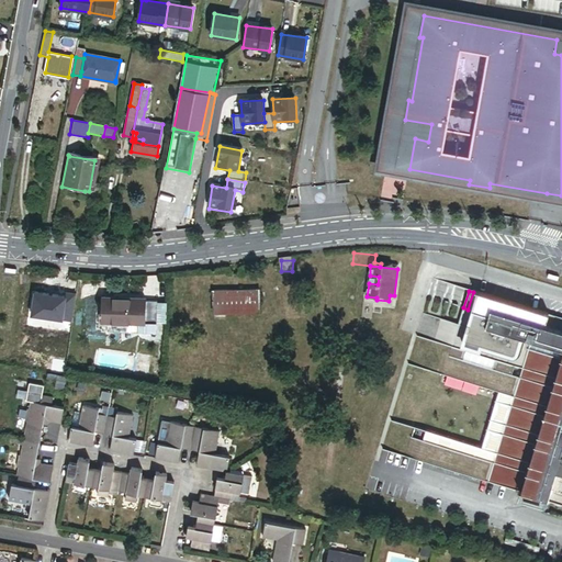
[(561,332),(544,327),(549,315),(473,292),(468,310),(473,311),(529,327),(532,328),(520,368),(523,369),(489,482),(521,492),(548,499),(557,471),(561,472),(561,332)]
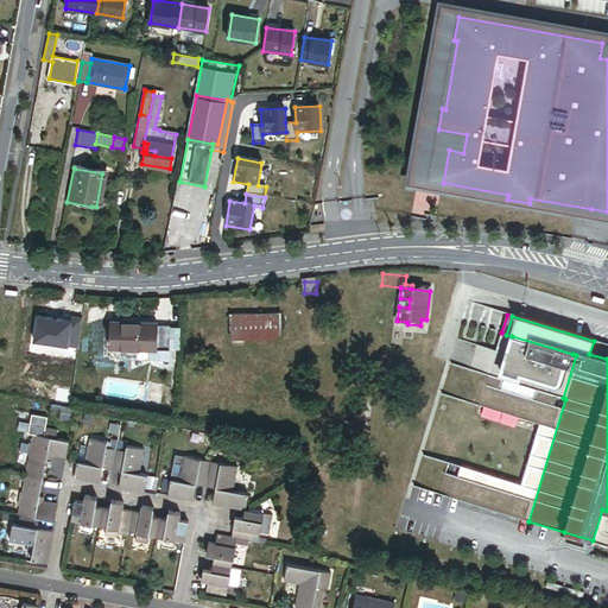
[(277,320),(228,320),(228,344),(277,344),(277,320)]
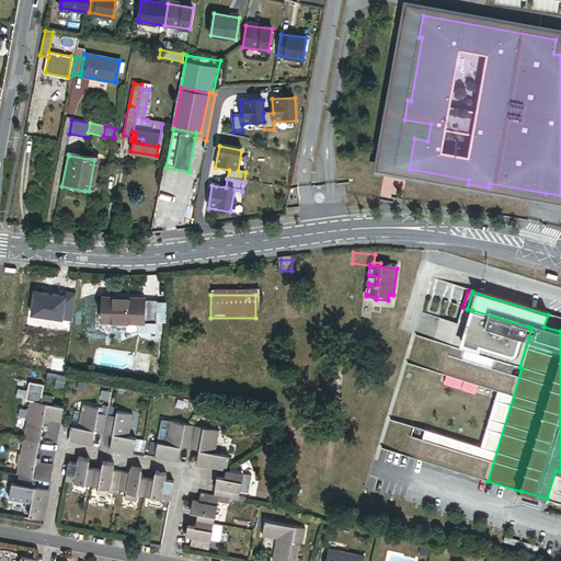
[(98,298),(96,329),(123,330),(123,323),(134,323),(135,299),(98,298)]
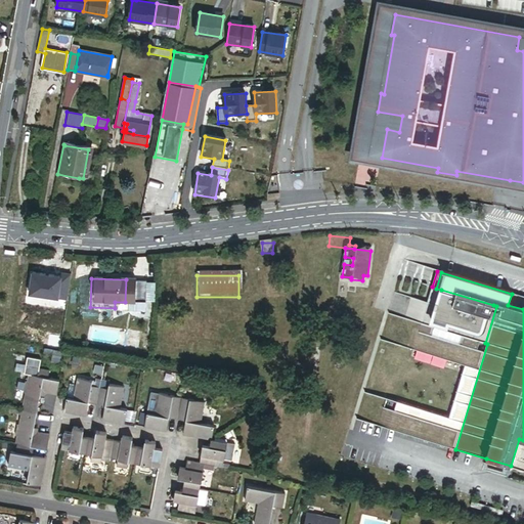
[(141,279),(126,279),(125,302),(115,302),(115,308),(90,307),(90,311),(140,313),(140,305),(151,306),(153,286),(141,286),(141,279)]
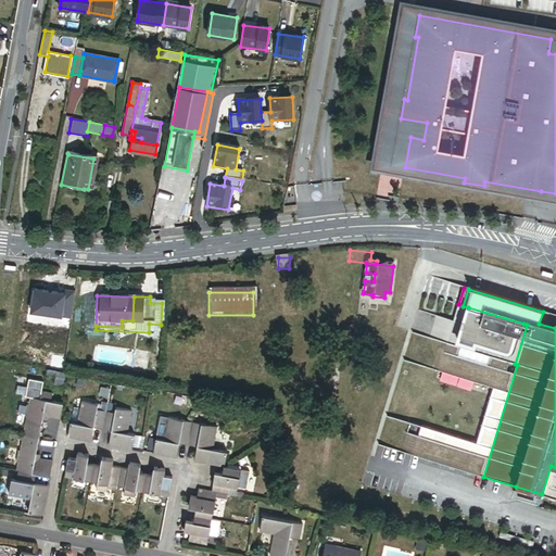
[(465,321),(468,307),(463,306),(458,304),(447,343),(456,345),(458,341),(463,327),(460,327),(463,320),(465,321)]
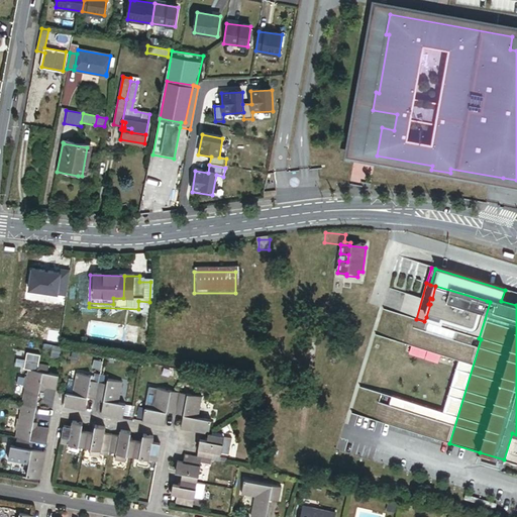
[(487,301),(435,286),(432,299),(430,298),(428,304),(430,304),(426,317),(441,321),(442,317),(472,325),(473,325),(474,325),(475,325),(476,323),(480,309),(484,310),(487,301)]
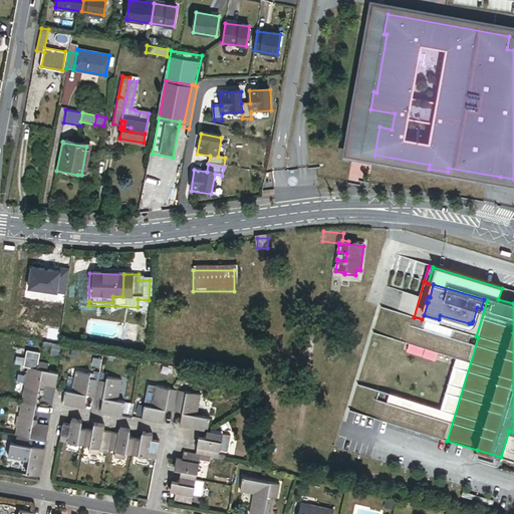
[(513,303),(513,291),(502,288),(498,299),(513,303)]
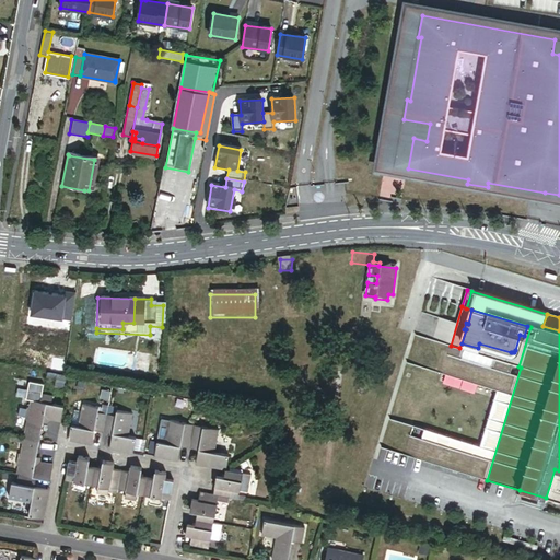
[(478,348),(462,343),(459,348),(518,366),(531,327),(527,326),(524,336),(518,356),(516,358),(515,358),(512,358),(478,348)]
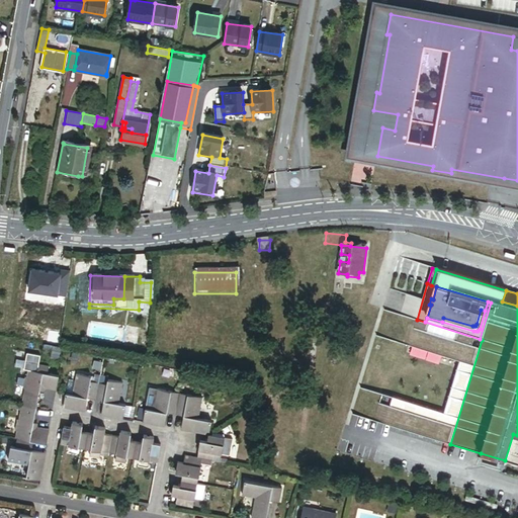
[(443,318),(442,322),(473,331),(477,331),(478,331),(480,329),(485,311),(481,310),(477,324),(476,326),(475,326),(473,326),(472,326),(443,318)]
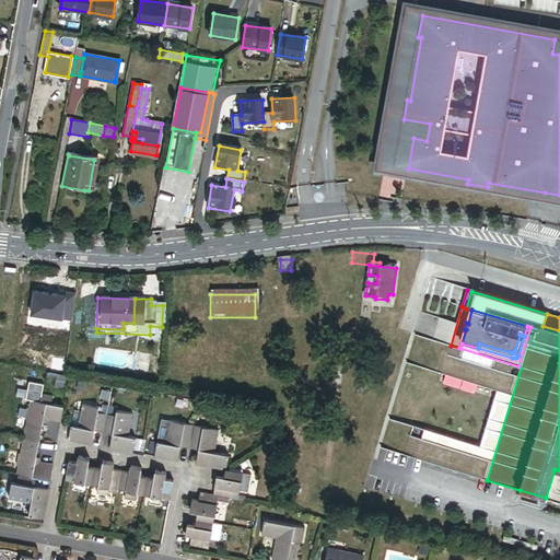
[(130,361),(97,356),(95,371),(128,375),(130,361)]
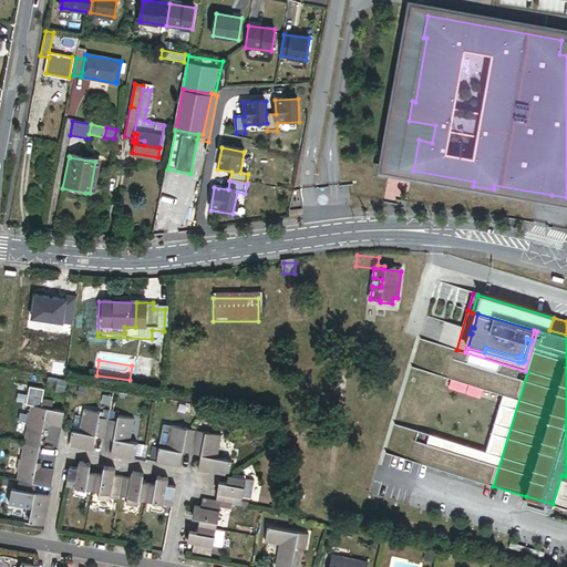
[(66,380),(58,378),(57,384),(55,390),(64,392),(66,380)]
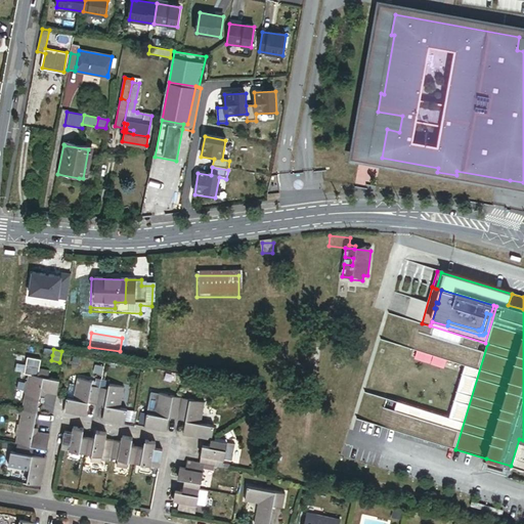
[(57,394),(60,379),(48,378),(49,370),(39,368),(37,376),(28,374),(27,381),(24,380),(22,392),(25,393),(22,408),(37,410),(40,395),(44,391),(57,394)]
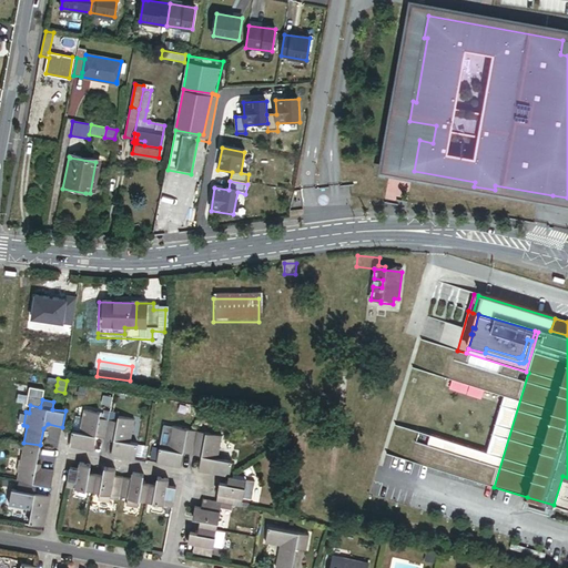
[(105,437),(109,419),(99,417),(100,413),(83,409),(80,432),(72,430),(69,446),(89,449),(94,446),(97,436),(105,437)]
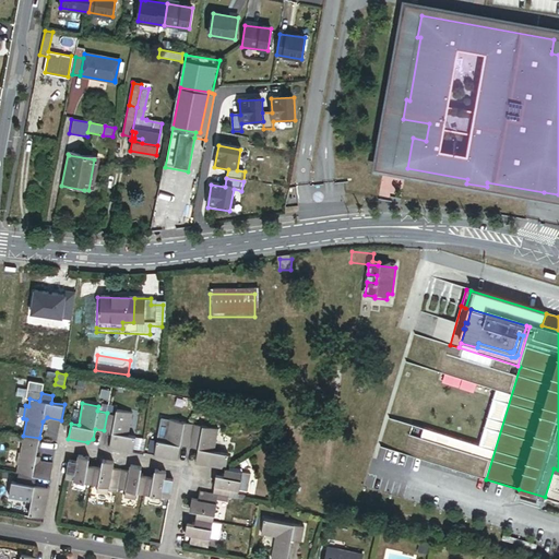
[(97,411),(107,413),(108,405),(108,404),(103,403),(102,406),(98,406),(97,411)]
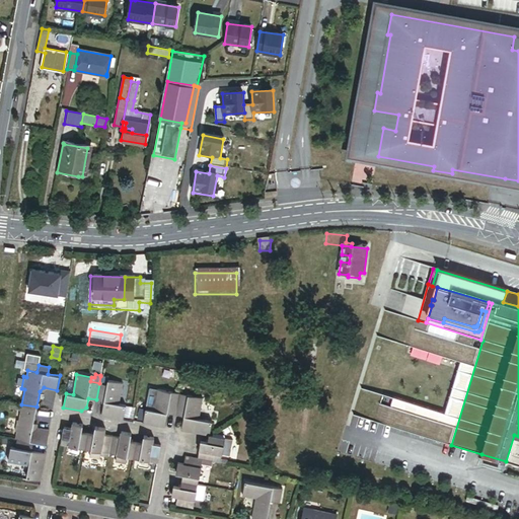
[(99,383),(107,384),(107,380),(108,377),(100,376),(99,383)]
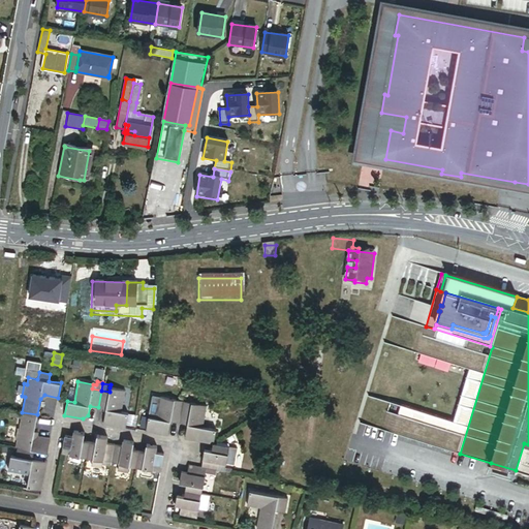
[(109,424),(127,427),(129,412),(121,411),(125,390),(110,387),(110,392),(101,391),(98,407),(106,409),(104,417),(109,424)]
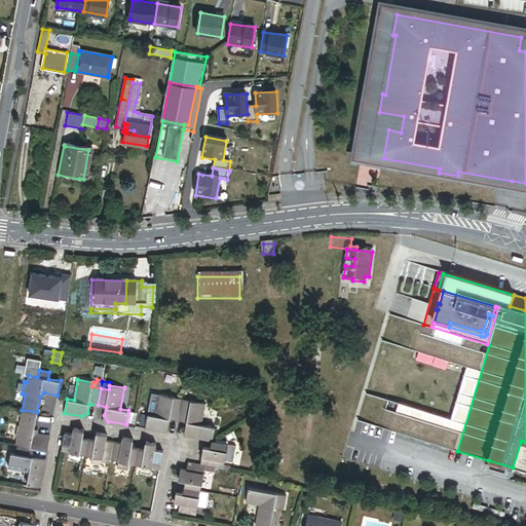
[(151,392),(145,427),(162,430),(168,426),(170,418),(179,420),(182,403),(173,402),(174,397),(151,392)]
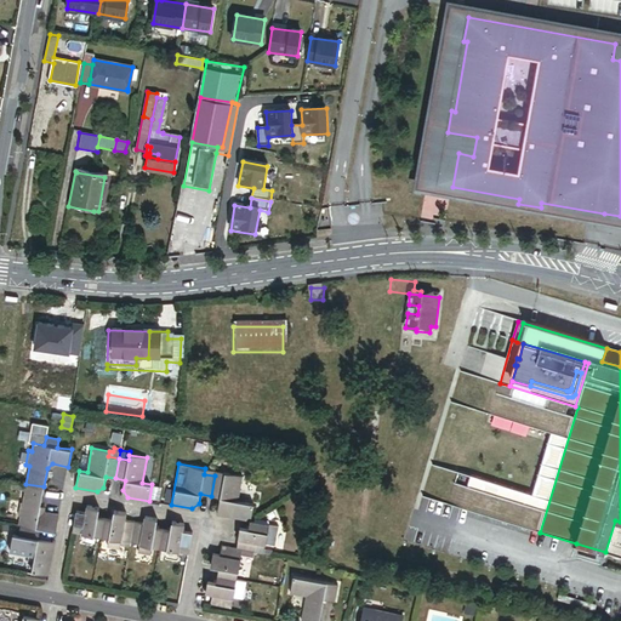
[(222,514),(250,519),(254,502),(238,500),(243,476),(224,472),(223,478),(215,476),(211,496),(220,497),(218,507),(222,514)]
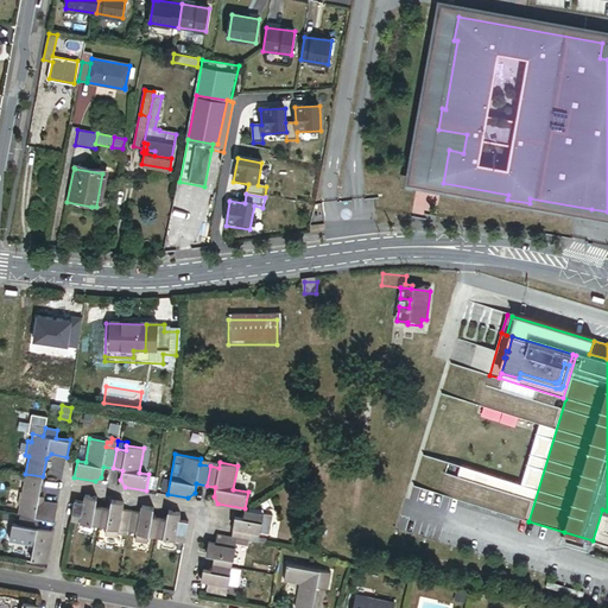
[(25,474),(11,472),(10,477),(24,481),(25,474)]
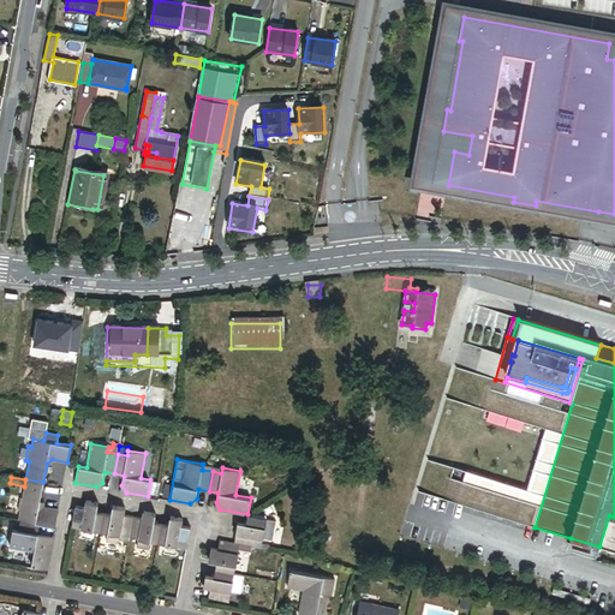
[(43,482),(25,479),(24,487),(22,499),(18,497),(16,511),(21,512),(19,519),(21,520),(41,524),(55,526),(58,509),(45,507),(41,501),(43,482)]
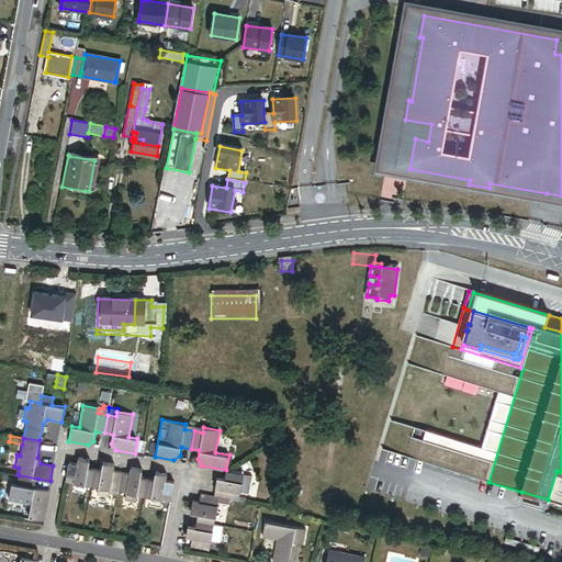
[(69,461),(66,481),(92,485),(96,468),(89,467),(90,459),(78,457),(77,462),(69,461)]
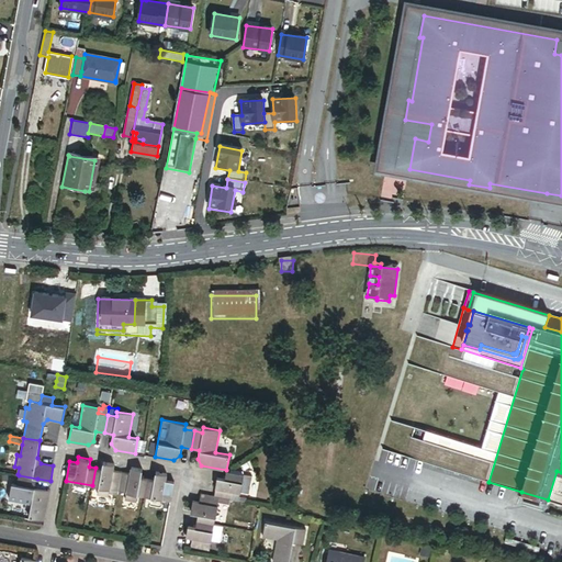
[(96,468),(92,485),(98,486),(97,494),(109,496),(110,489),(119,490),(122,473),(113,471),(115,463),(103,461),(101,469),(96,468)]
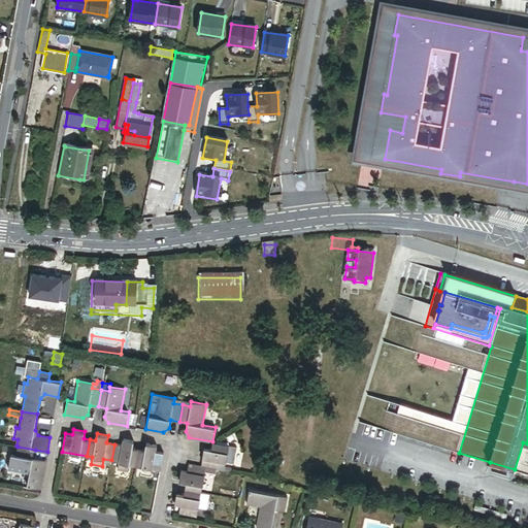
[(130,464),(136,465),(139,449),(132,448),(134,440),(123,438),(121,446),(114,444),(111,460),(118,462),(117,468),(129,471),(130,464)]
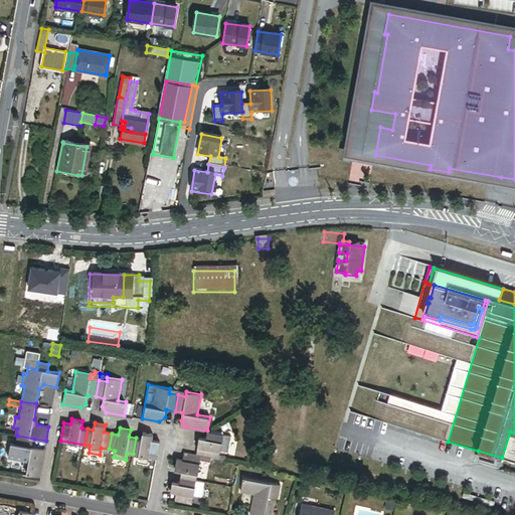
[(199,436),(196,453),(201,454),(213,456),(215,449),(228,451),(231,435),(207,431),(206,437),(199,436)]
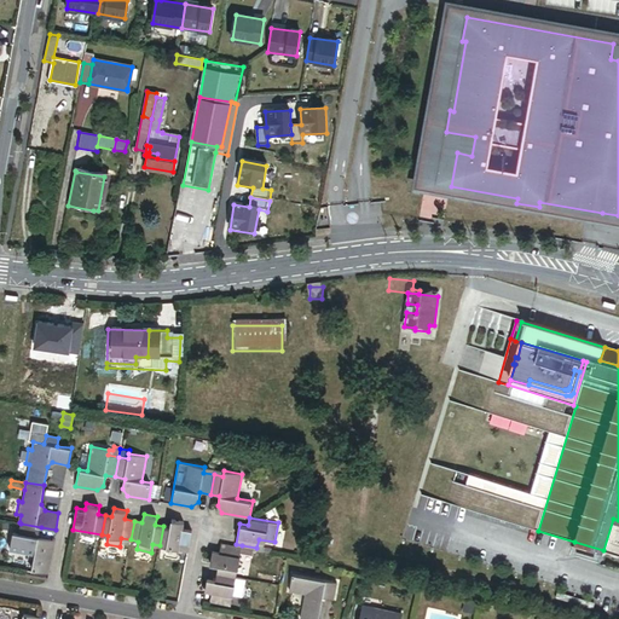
[(180,549),(189,550),(192,528),(183,527),(184,521),(172,519),(171,527),(163,526),(160,545),(166,545),(165,547),(180,550),(180,549)]
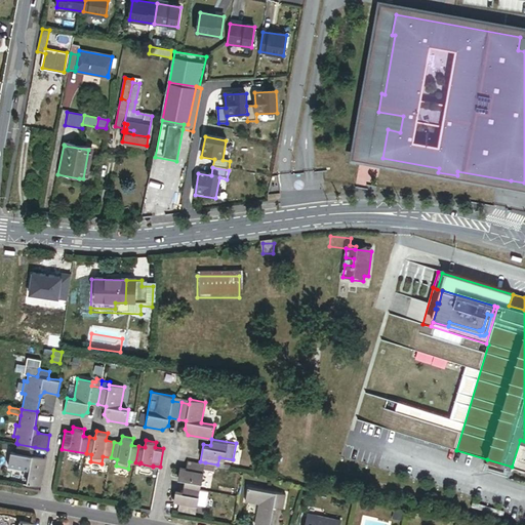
[(524,471),(524,441),(520,440),(512,467),(524,471)]
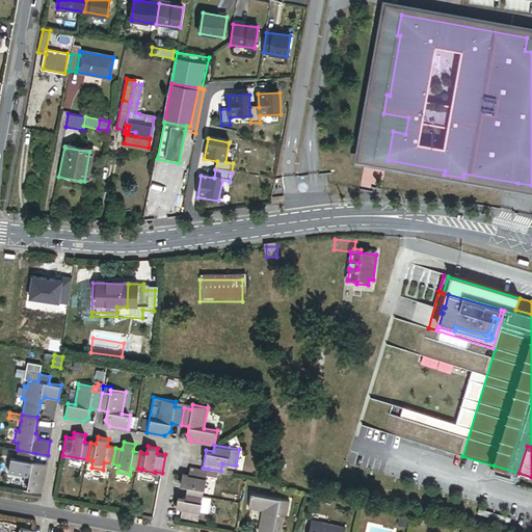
[(35,453),(18,450),(17,458),(11,457),(8,473),(30,477),(27,489),(30,490),(42,493),(43,493),(48,463),(34,461),(35,453)]
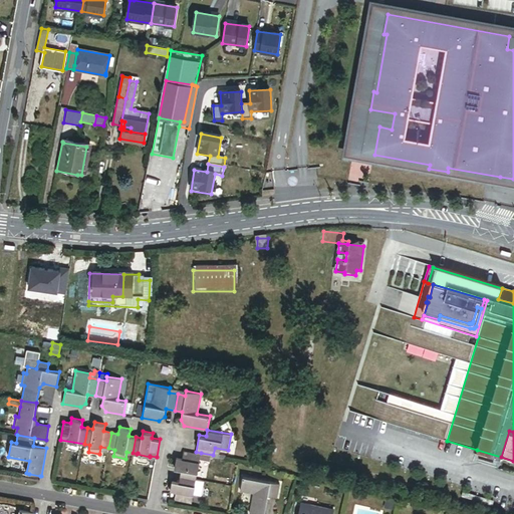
[(201,453),(196,452),(183,450),(182,458),(177,457),(175,467),(182,469),(181,475),(197,477),(198,471),(199,471),(201,461),(200,461),(201,453)]
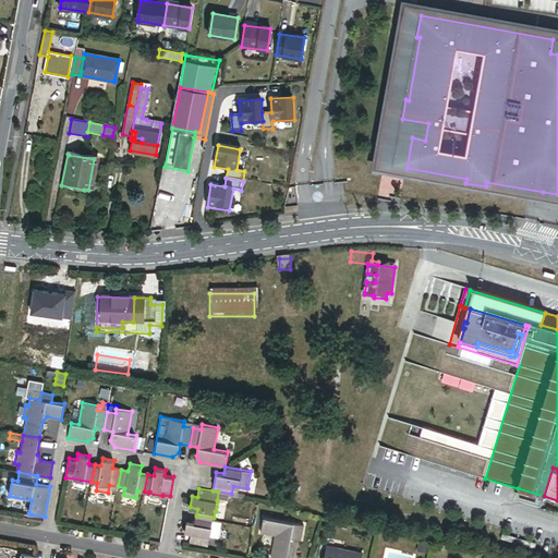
[(542,504),(544,496),(518,488),(516,496),(542,504)]
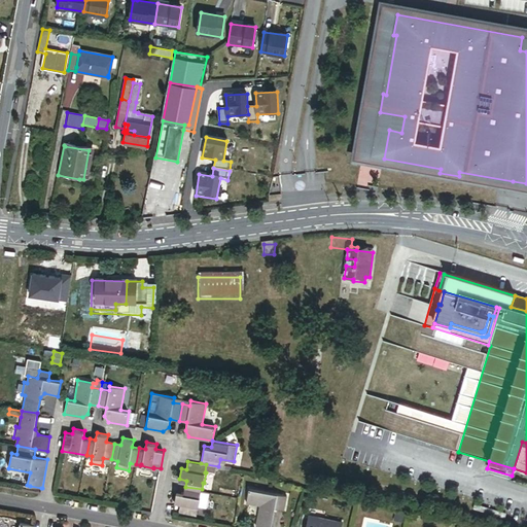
[(201,491),(202,489),(185,487),(184,493),(177,491),(175,502),(180,503),(179,511),(197,514),(199,505),(200,505),(201,496),(201,491)]
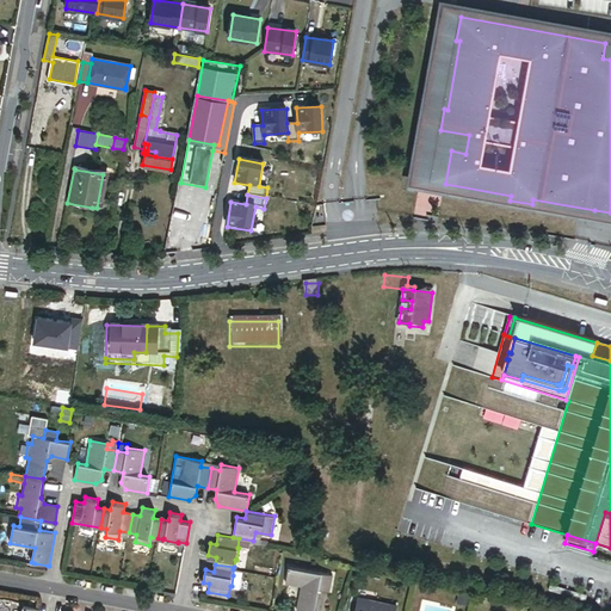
[(332,573),(288,566),(287,582),(301,585),(297,609),(307,610),(314,610),(319,588),(328,590),(332,573)]
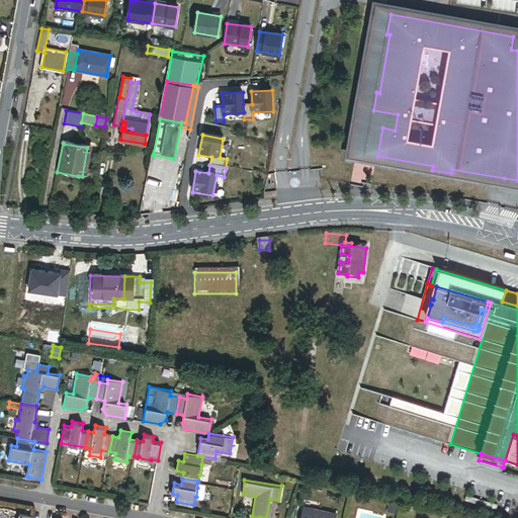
[(197,488),(196,497),(202,498),(205,485),(197,483),(197,488)]
